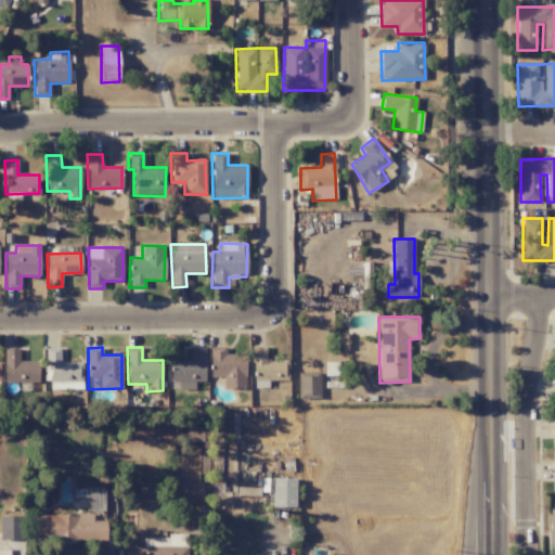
[(194,390),(194,382),(204,382),(205,348),(190,347),(190,361),(170,361),(170,389),(194,390)]
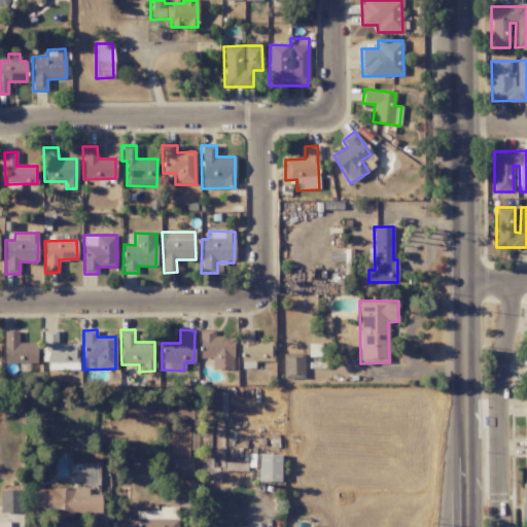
[(200,358),(211,358),(211,369),(234,369),(233,336),(214,337),(214,329),(199,329),(200,358)]
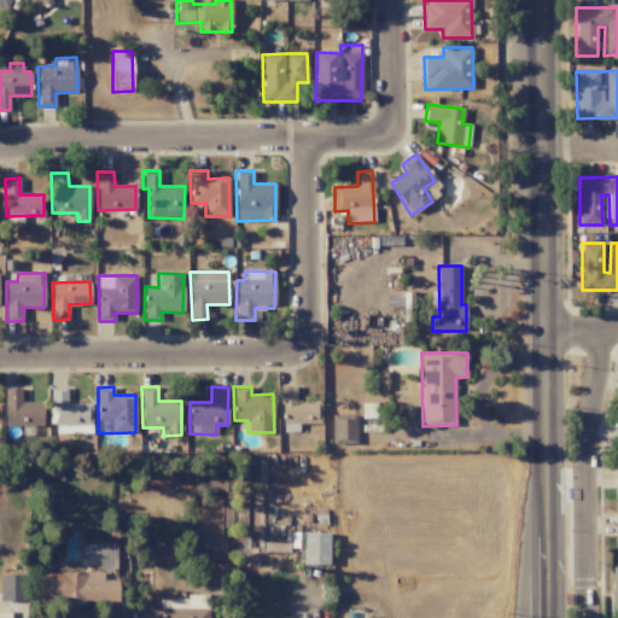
[(321,424),(320,400),(296,401),(296,386),(280,386),(281,424),(321,424)]
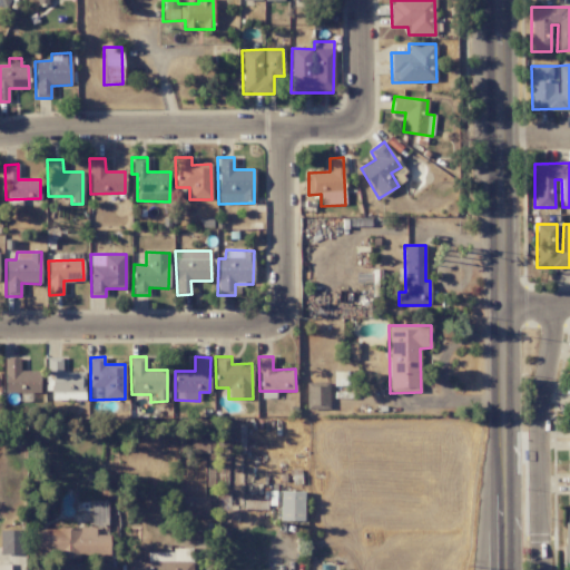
[(20,359),(3,357),(3,393),(39,393),(40,372),(19,371),(20,359)]
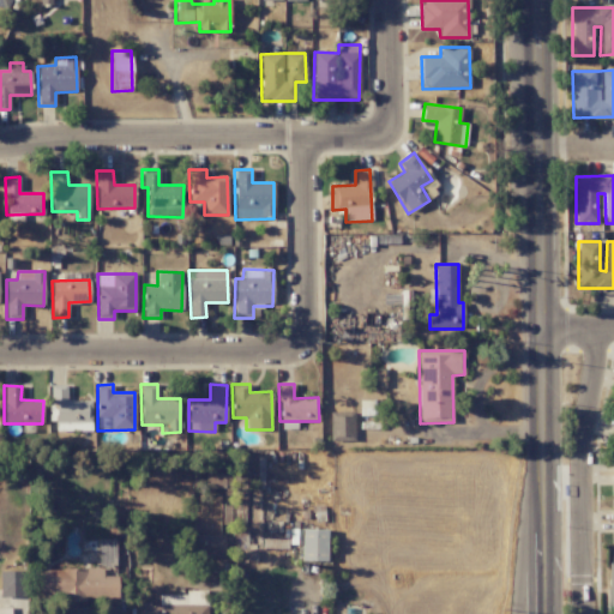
[(66,385),(50,385),(50,425),(91,423),(91,401),(66,401),(66,385)]
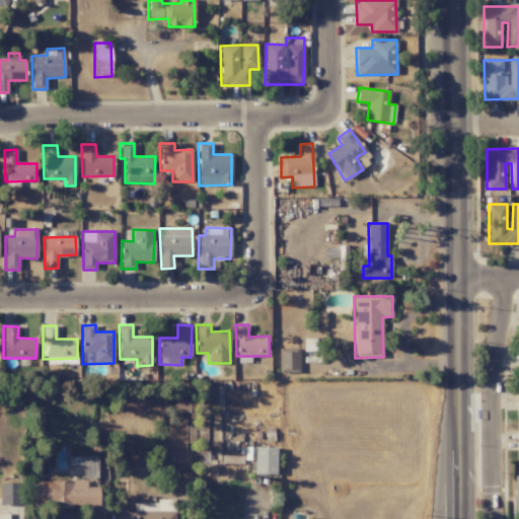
[(299,369),(299,348),(278,349),(278,370),(299,369)]
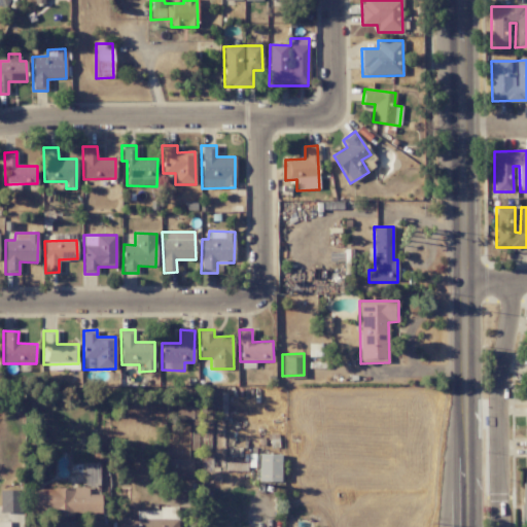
[(280,455),(258,454),(258,482),(280,482),(280,455)]
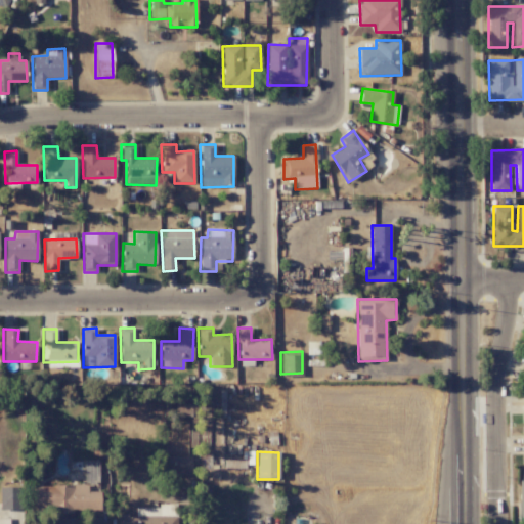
[(190,456),(168,456),(168,475),(191,474),(190,456)]
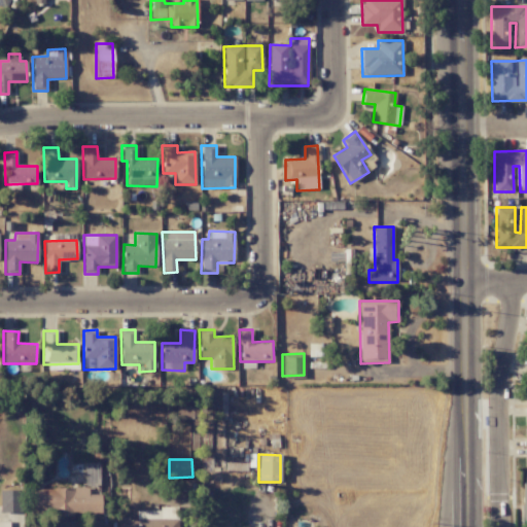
[(88,488),(32,489),(33,515),(101,514),(101,494),(88,495),(88,488)]
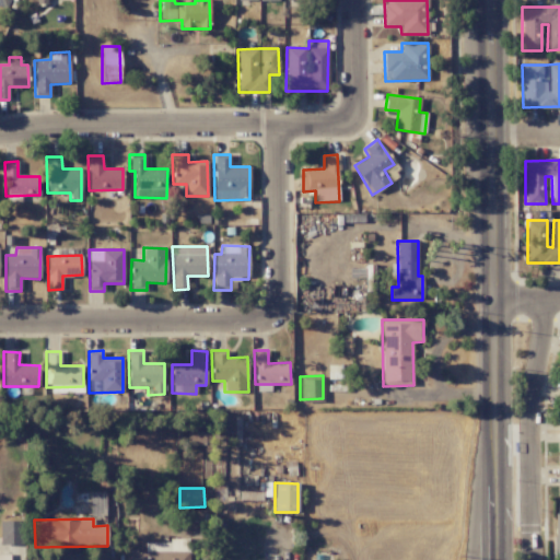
[(0,533),(0,545),(23,545),(23,521),(0,521),(0,533)]
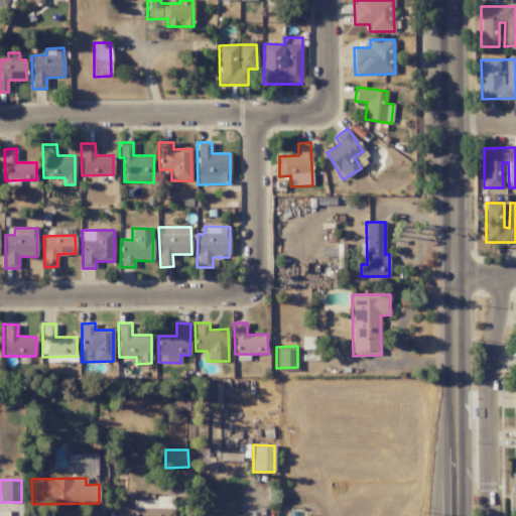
[(114,515),(173,515),(174,499),(133,498),(133,508),(115,508),(114,515)]
